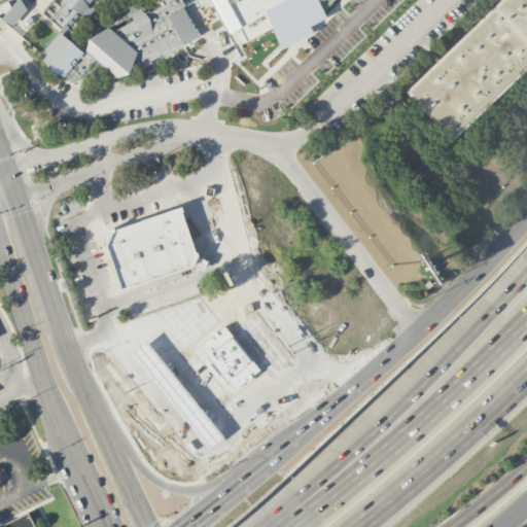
[(0,5),(0,14),(1,14),(6,25),(27,14),(20,0),(8,5),(7,2),(0,5)]
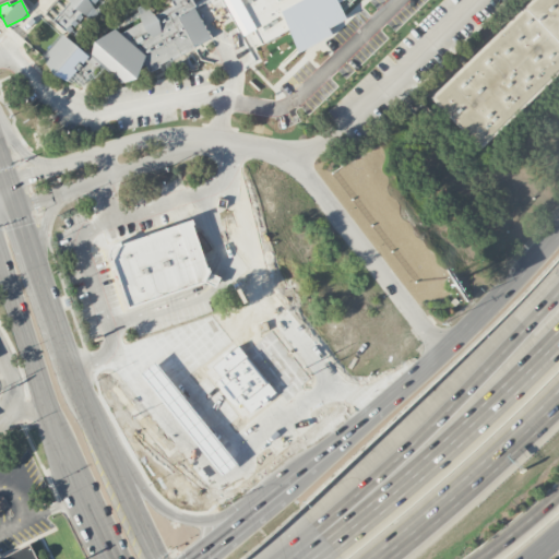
[(211,40),(192,0),(60,0),(60,1),(63,0),(66,6),(52,21),(69,35),(97,0),(169,0),(173,7),(153,15),(147,10),(134,16),(130,22),(133,24),(97,40),(86,52),(123,83),(130,80),(144,63),(146,70),(211,40)]
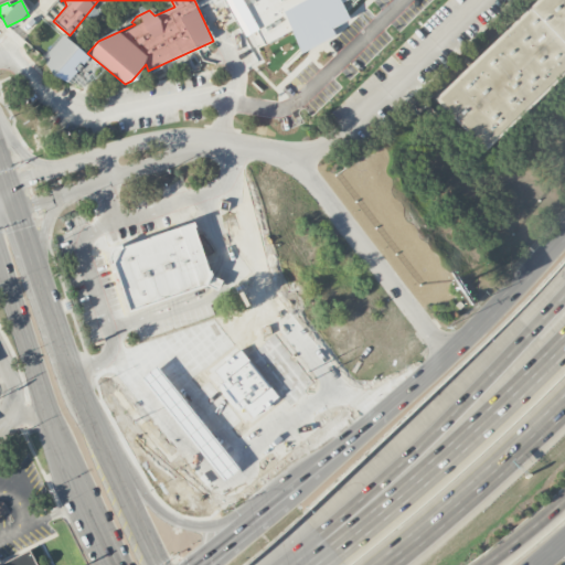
[(483,151),(564,70),(564,0),(536,0),(436,99),(483,151)]
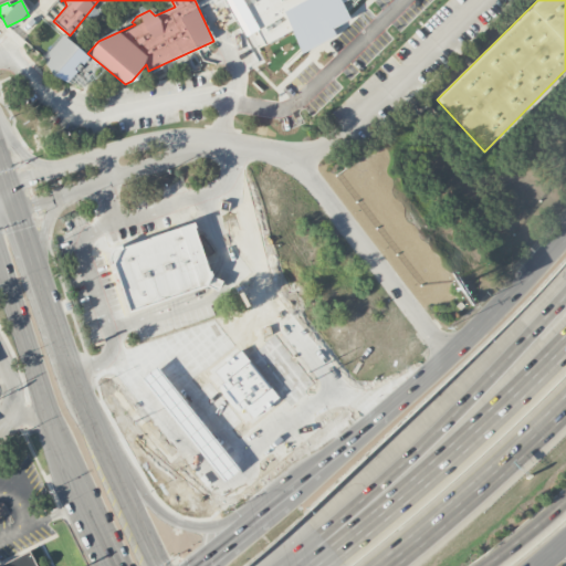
[(62,34),(39,61),(64,84),(70,79),(80,87),(98,65),(62,34)]
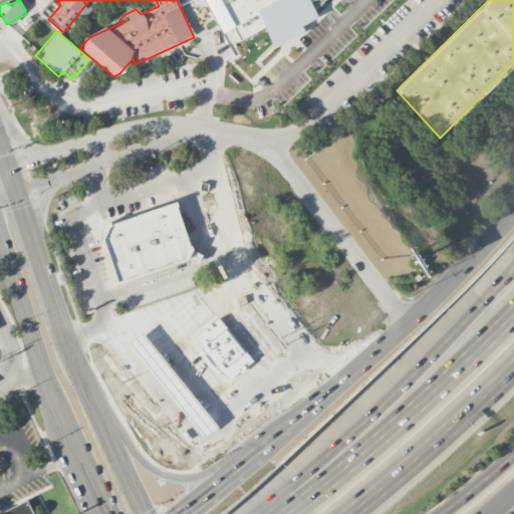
[(180,63),(178,48),(161,50),(164,65),(180,63)]
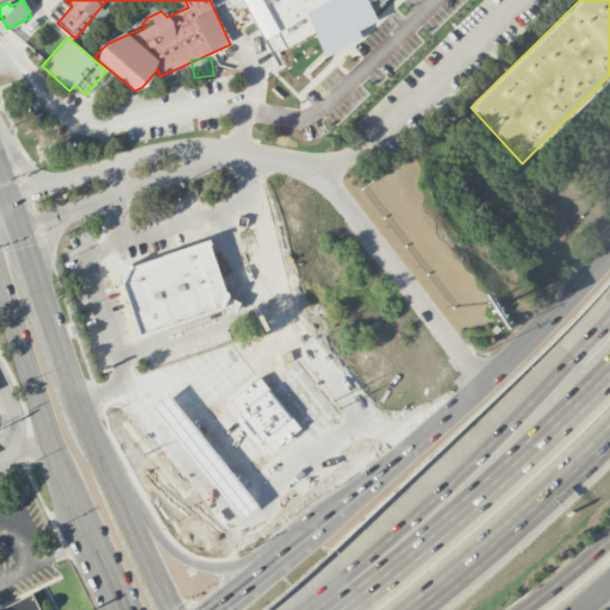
[(129,267),(120,282),(137,335),(219,307),(228,297),(207,240),(129,267)]
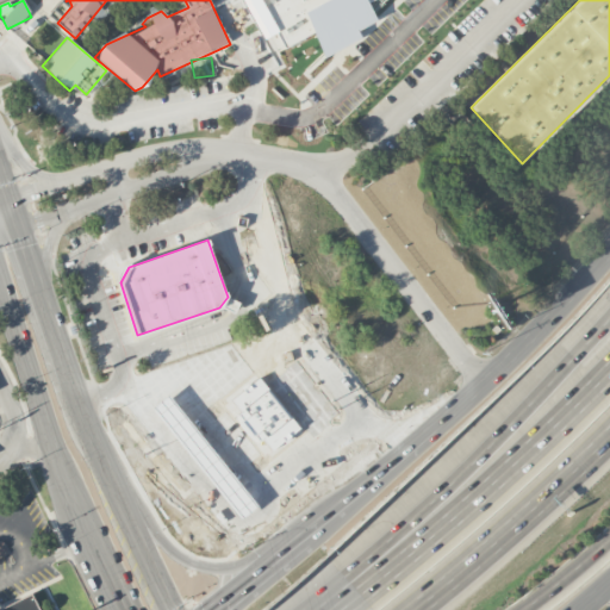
[(53,609),(44,590),(10,605),(11,609),(53,609)]
